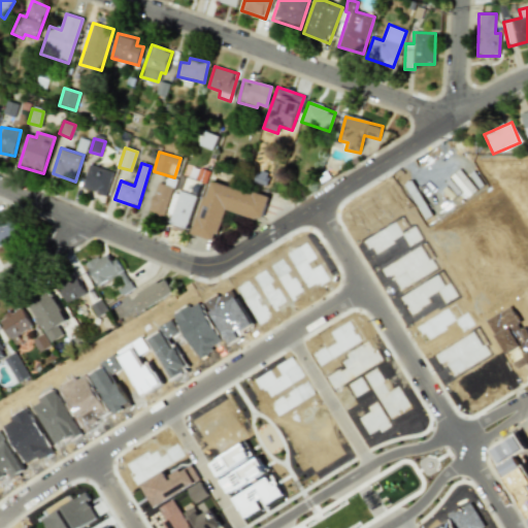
[(81,188),(106,196),(113,172),(90,164),(81,188)]
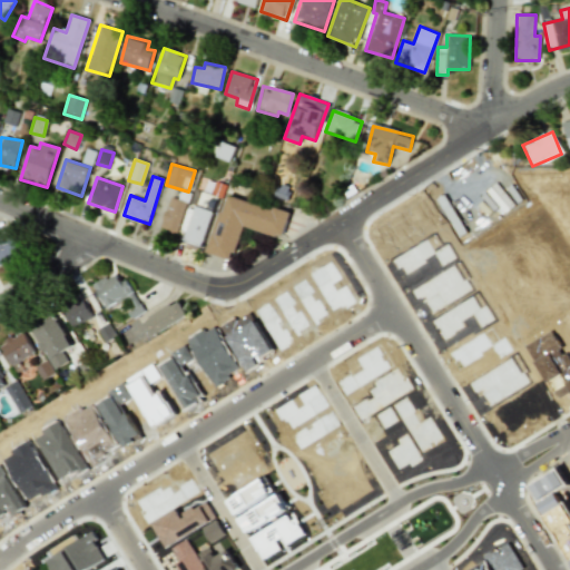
[(185,241),(202,246),(218,197),(202,192),(185,241)]
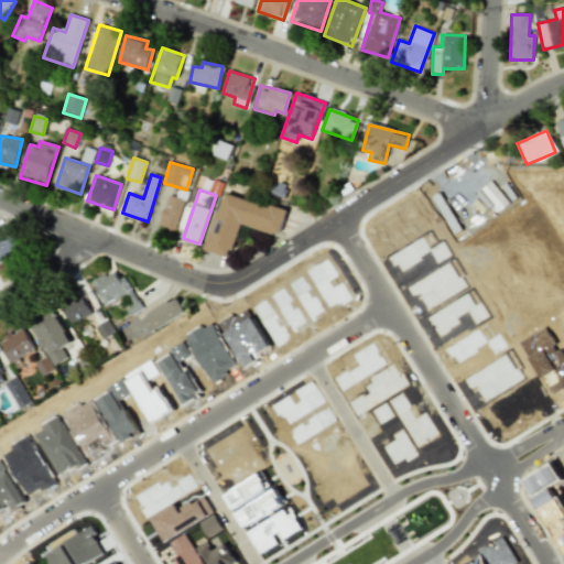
[(206,250),(230,258),(240,224),(280,236),(288,212),(224,192),(206,250)]
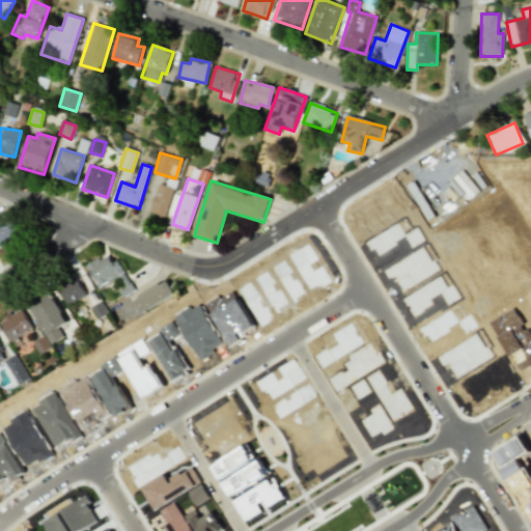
[(173,186),(157,183),(150,213),(166,217),(173,186)]
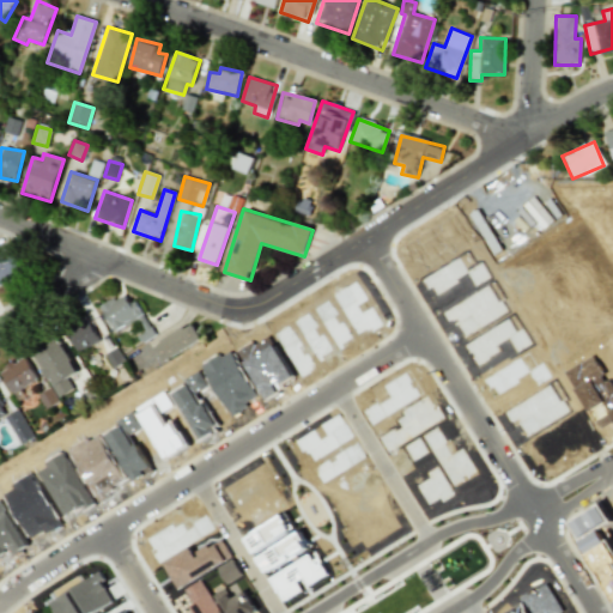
[(0,281),(23,271),(10,247),(0,252),(0,281)]
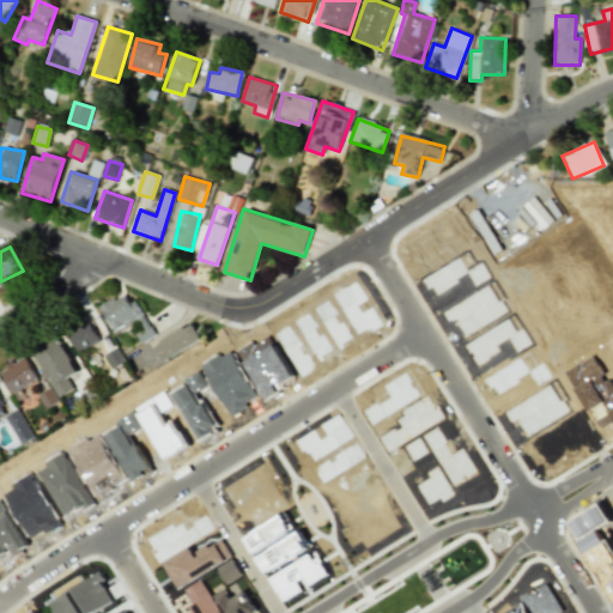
[(128,290),(99,305),(113,331),(132,321),(143,341),(152,335),(128,290)]
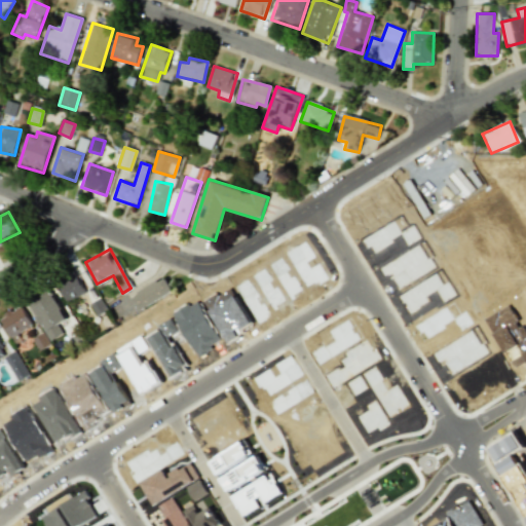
[(84,292),(74,275),(58,287),(68,302),(84,292)]
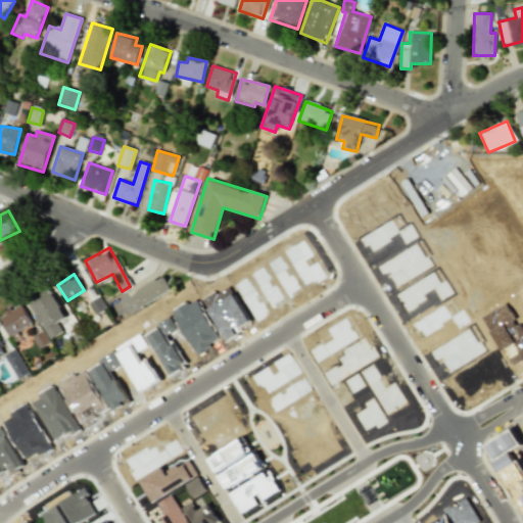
[(172,290),(163,276),(129,296),(137,310),(172,290)]
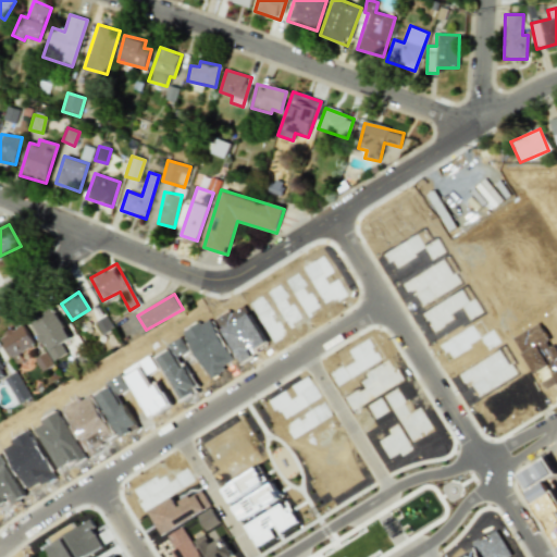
[(70,338),(53,309),(31,322),(52,361),(65,353),(61,344),(70,338)]
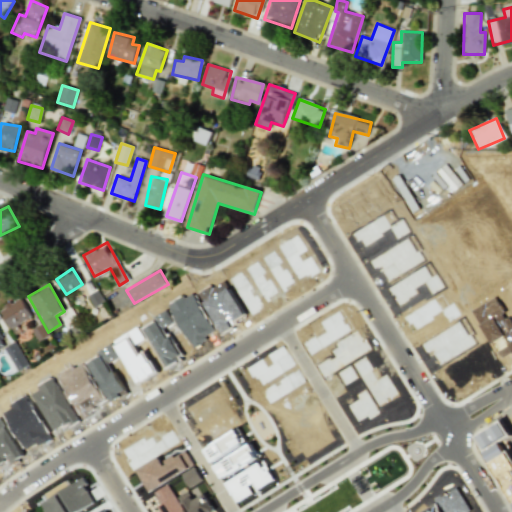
[(0,308),(0,313),(9,328),(30,316),(19,297),(0,308)]
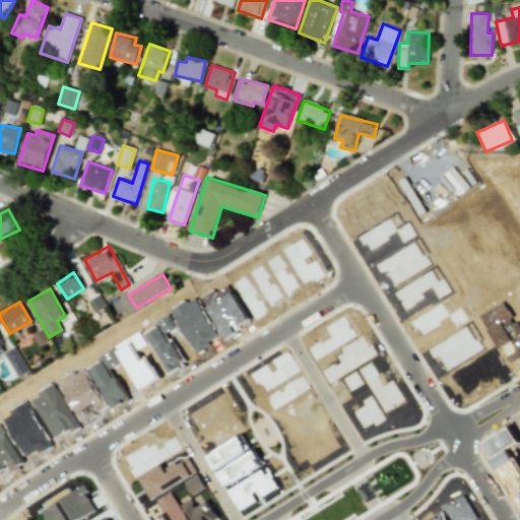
[(28,371),(14,347),(4,353),(17,377),(28,371)]
